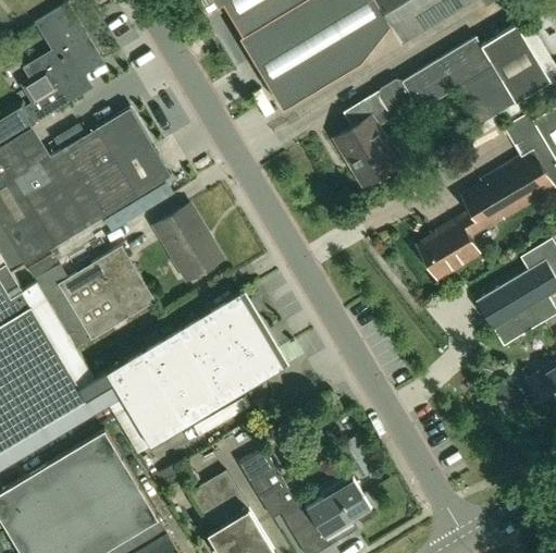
[(212,0),(217,7),(221,4),(241,38),(284,110),(361,63),(393,28),(403,45),(477,0),(212,0)]
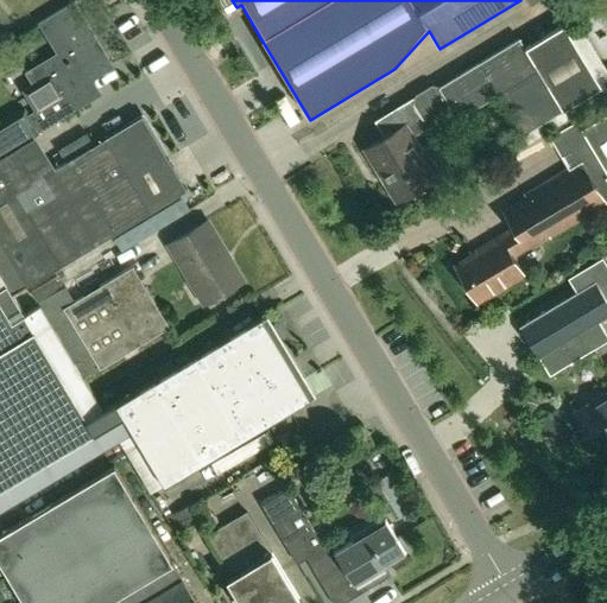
[(36,115),(25,121),(36,138),(45,133),(102,97),(94,84),(111,74),(96,51),(102,48),(76,6),(42,26),(61,57),(43,68),(40,64),(25,73),(33,88),(23,94),(36,115)]
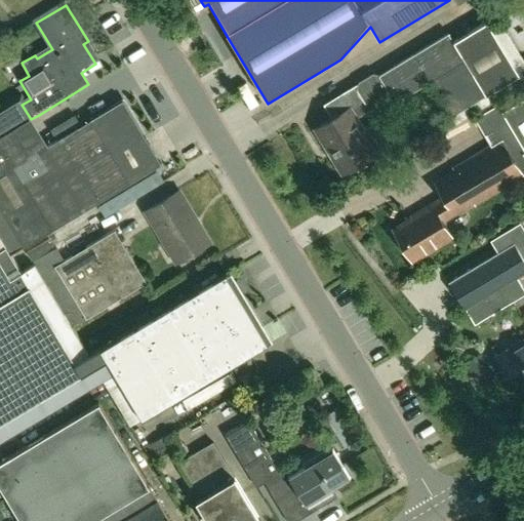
[(357,93),(358,93),(358,94),(364,105),(351,113),(357,122),(392,101),(396,107),(431,86),(451,121),(452,120),(456,127),(523,87),(523,66),(498,23),(488,28),(487,26),(454,46),(449,37),(378,79),(373,78),(359,86),(357,93)]
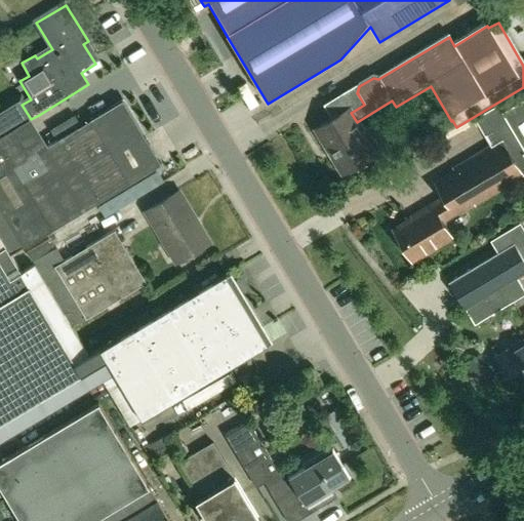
[(497,108),(516,139),(523,152),(523,101),(501,114),(498,108),(497,108)]
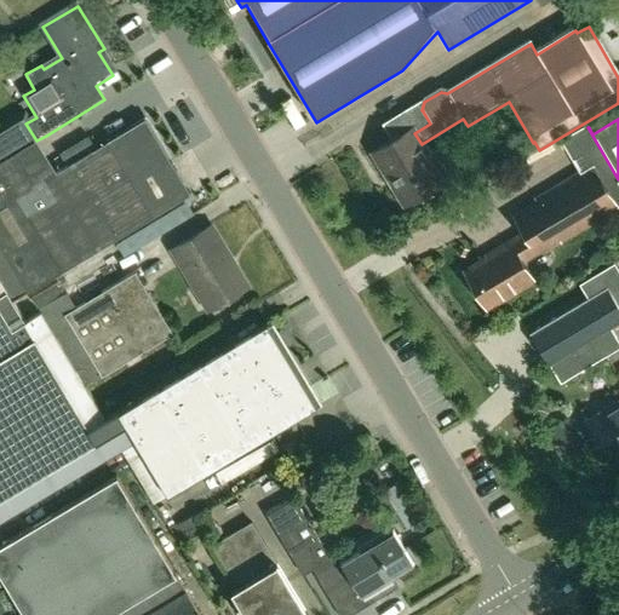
[(0,134),(0,283),(13,305),(29,294),(30,297),(193,199),(148,122),(36,188),(18,156),(39,144),(36,141),(26,124),(24,120),(0,134)]
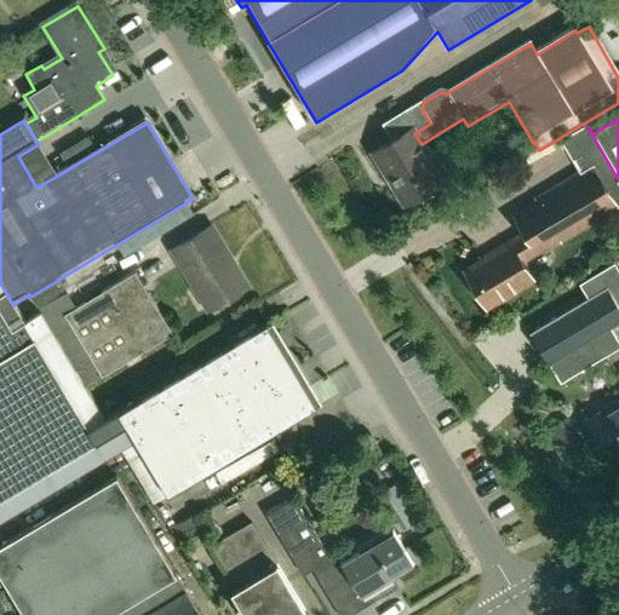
[(422,144),(414,133),(414,131),(373,156),(390,183),(393,180),(410,208),(447,185),(446,183),(454,178),(457,168),(450,154),(439,153),(430,157),(422,144)]
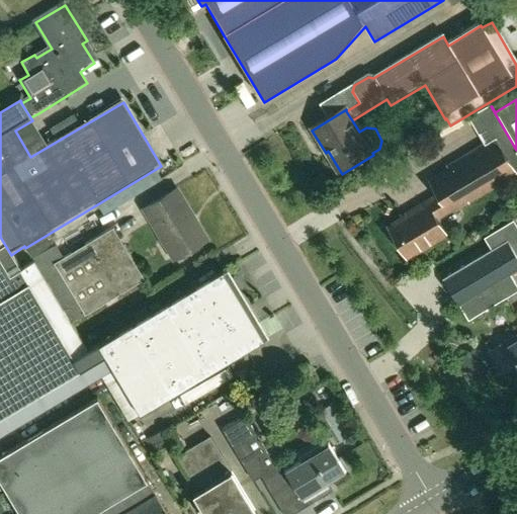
[(468,205),(516,176),(516,150),(509,138),(498,144),(497,142),(448,170),(450,173),(430,184),(438,198),(414,212),(415,215),(388,231),(407,262),(446,239),(436,223),(467,204),(468,205)]
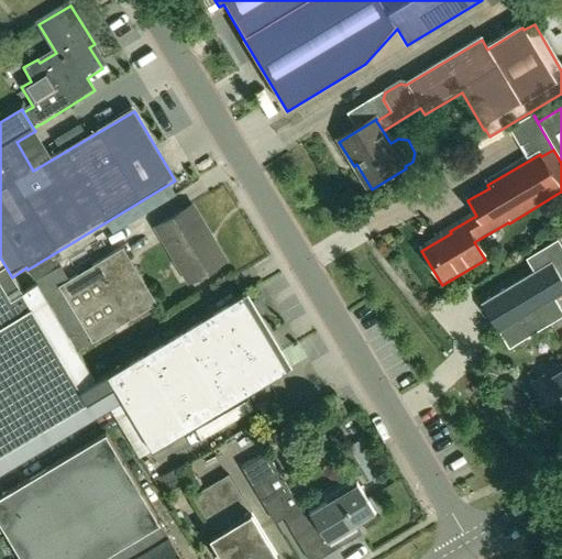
[(226,265),(194,210),(158,231),(191,285),(226,265)]
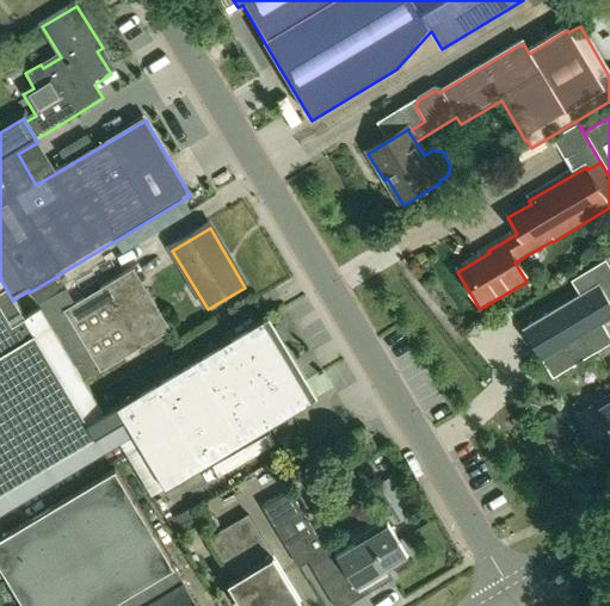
[(609,267),(607,263),(572,283),(580,298),(523,333),(538,358),(542,364),(543,364),(554,381),(609,346),(609,338),(603,328),(609,325),(609,267)]
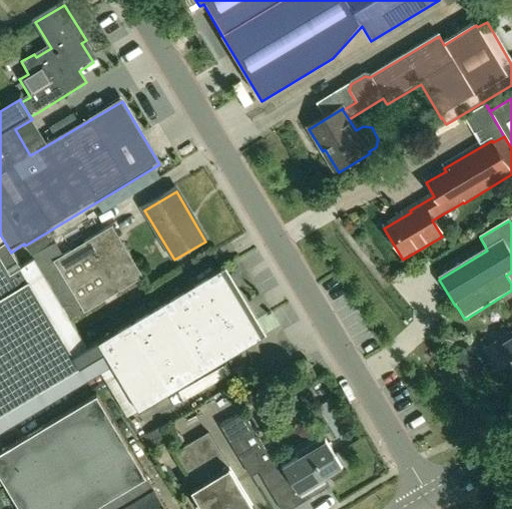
[(86,245),(86,244),(63,259),(56,244),(33,258),(35,261),(71,323),(85,314),(85,315),(116,296),(116,297),(145,280),(114,228),(86,245)]
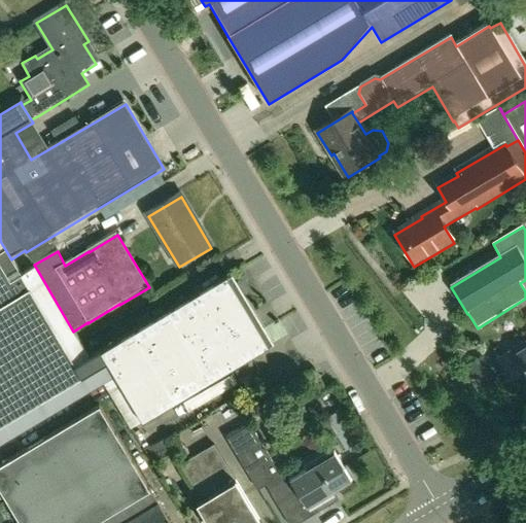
[(0,304),(0,291),(11,285),(0,266),(0,309),(2,308),(0,304)]
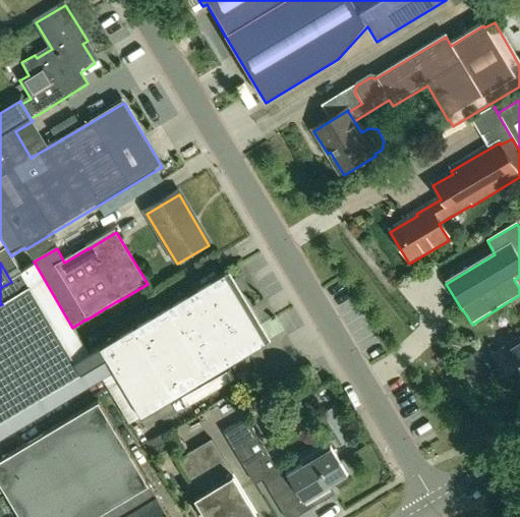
[(22,275),(11,282),(0,288),(0,300),(2,304),(0,305),(0,423),(41,400),(48,412),(103,380),(115,372),(101,348),(89,355),(72,328),(36,265),(20,273),(22,275)]
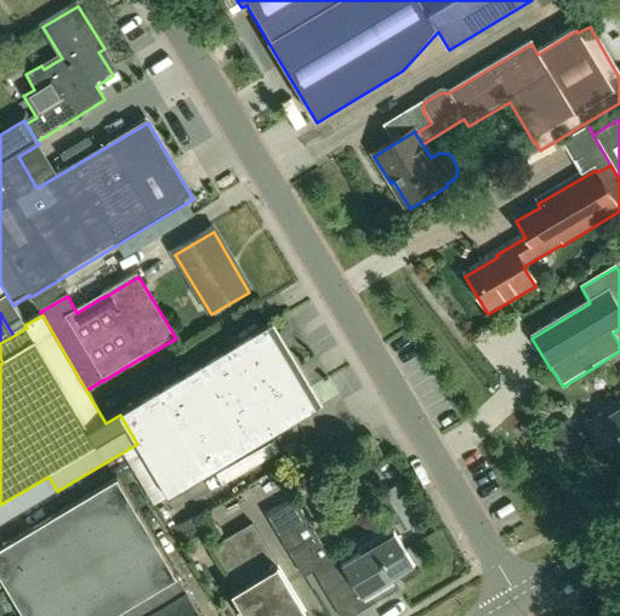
[(319,409),(269,326),(120,415),(137,444),(170,498),(319,409)]
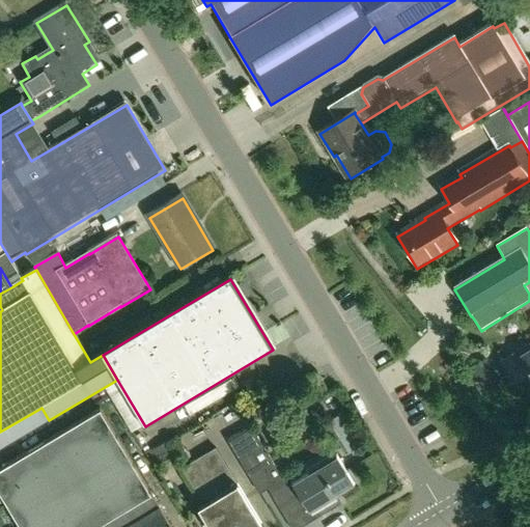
[(529,351),(505,365),(524,397),(529,393),(529,351)]
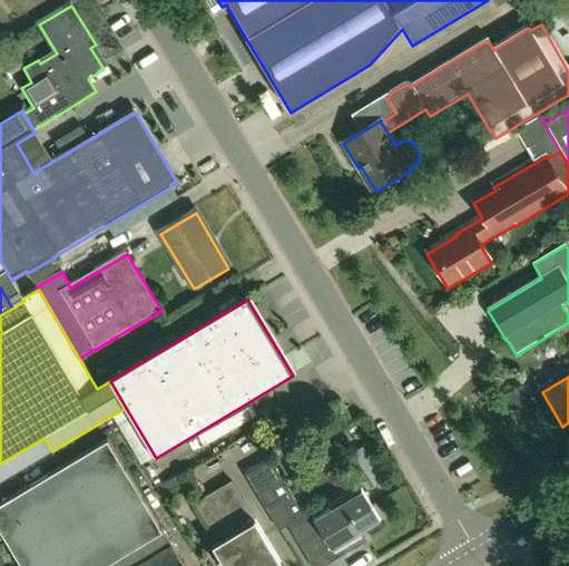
[(109,565),(127,555),(164,533),(109,441),(49,477),(101,565),(109,565)]
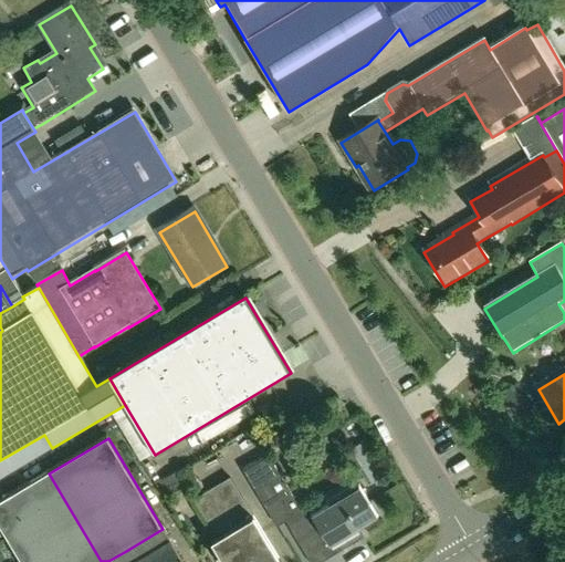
[(294,520),(299,528),(306,523),(302,516),(303,514),(269,458),(243,472),(278,530),(294,520)]
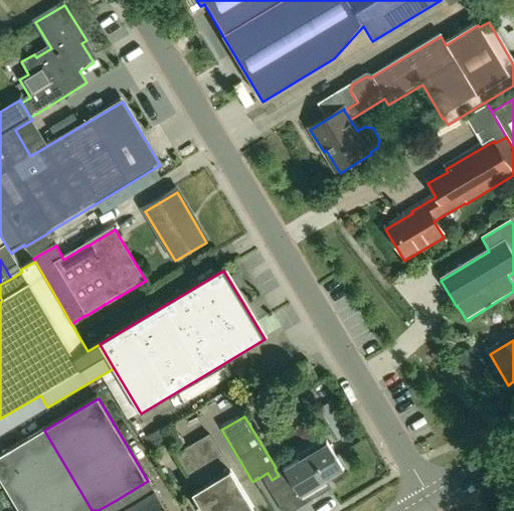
[(0,478),(19,510),(92,510),(44,431),(0,457),(0,478)]
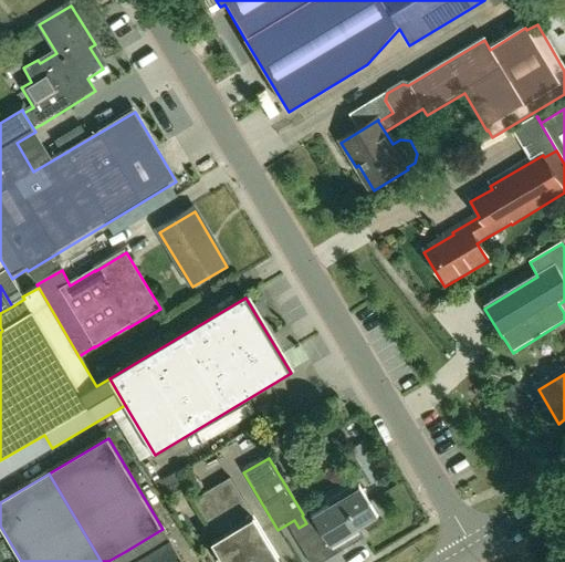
[(313,519),(306,523),(299,528),(291,532),(309,561),(328,561),(343,553),(337,543),(359,530),(378,519),(369,505),(361,489),(313,518),(313,519)]
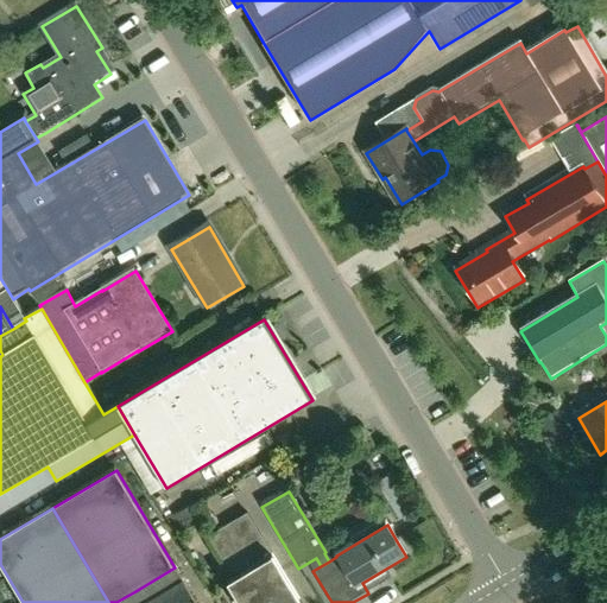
[(215,537),(208,541),(232,582),(228,584),(239,602),(301,602),(260,537),(227,557),(215,537)]
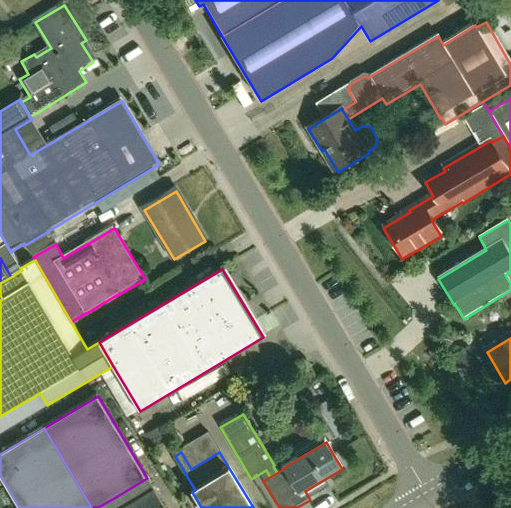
[(164,507),(147,478),(114,498),(120,507),(164,507)]
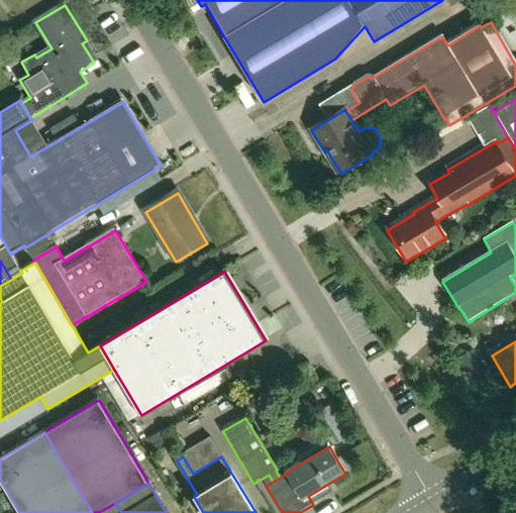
[(121,512),(115,503),(99,512),(121,512)]
